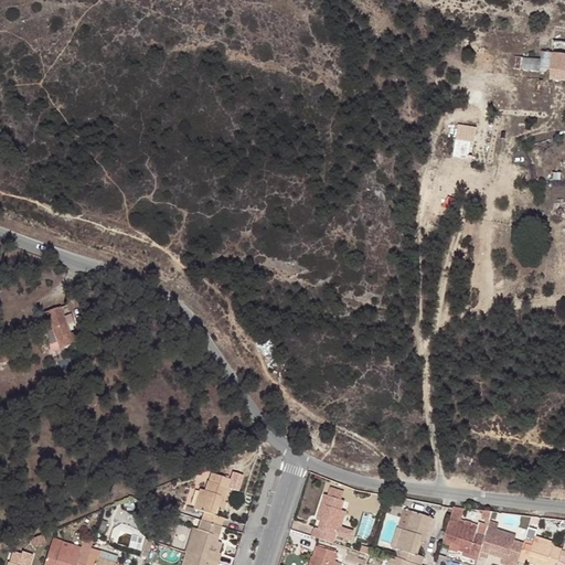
[(564,41),(555,41),(555,51),(564,51),(564,41)]
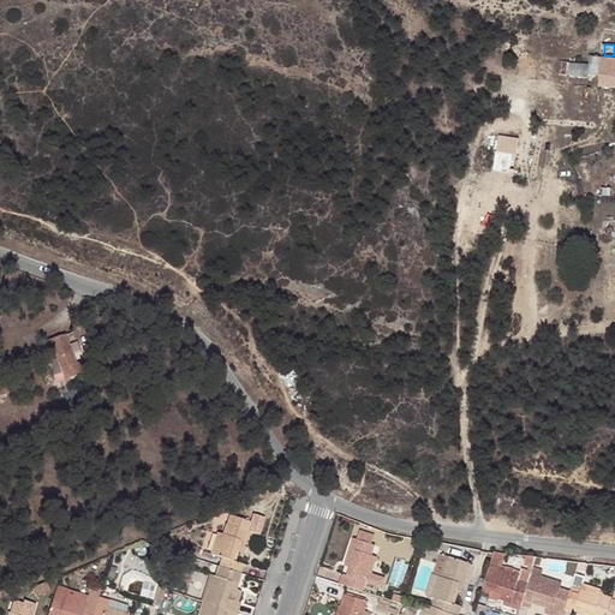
[(614,88),(614,76),(598,70),(593,85),(614,91),(614,88)]
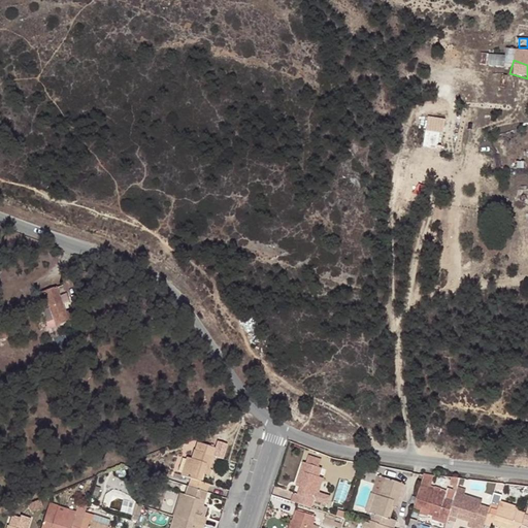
[(442,149),(446,117),(428,116),(425,146),(442,149)]
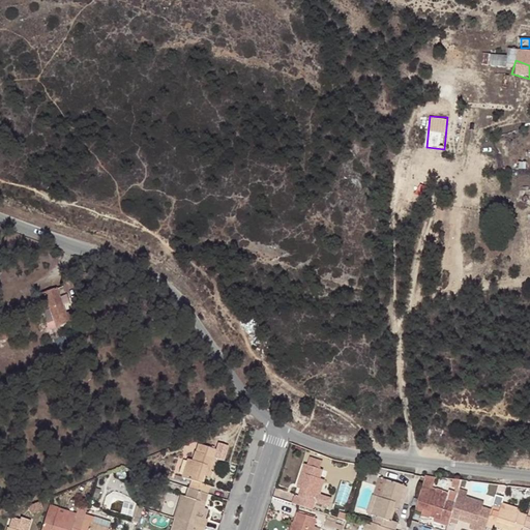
[(69,323),(57,289),(46,293),(47,298),(39,300),(43,311),(51,308),(58,328),(69,323)]
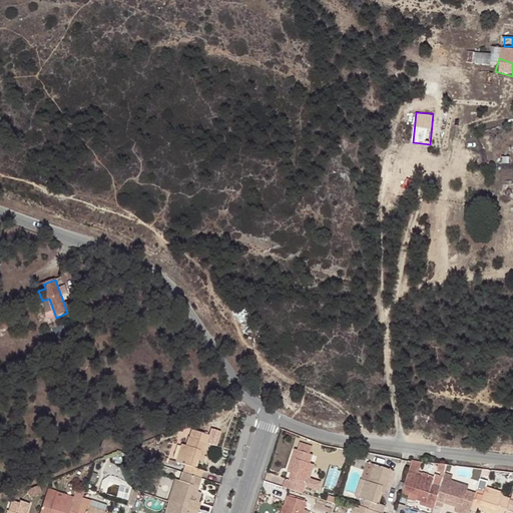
[(0,330),(9,328),(6,316),(0,318),(0,330)]
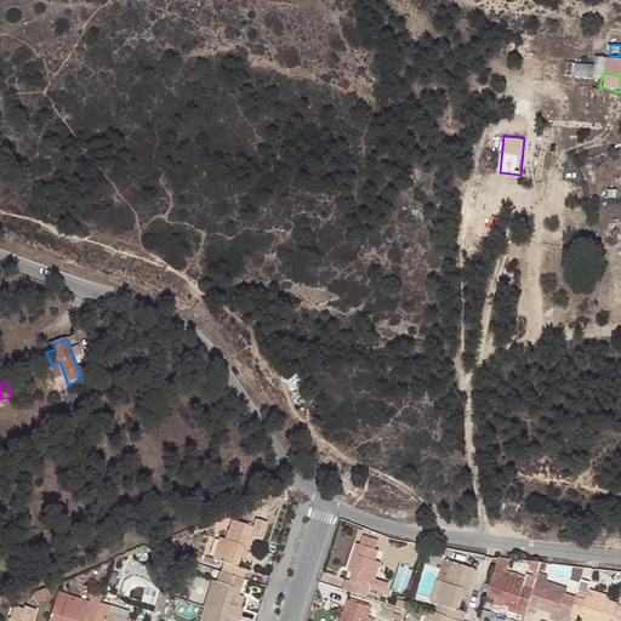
[(222,559),(220,569),(240,575),(244,567),(233,563),(234,556),(241,558),(244,550),(250,533),(258,535),(261,524),(231,516),(223,536),(218,535),(212,556),(222,559)]
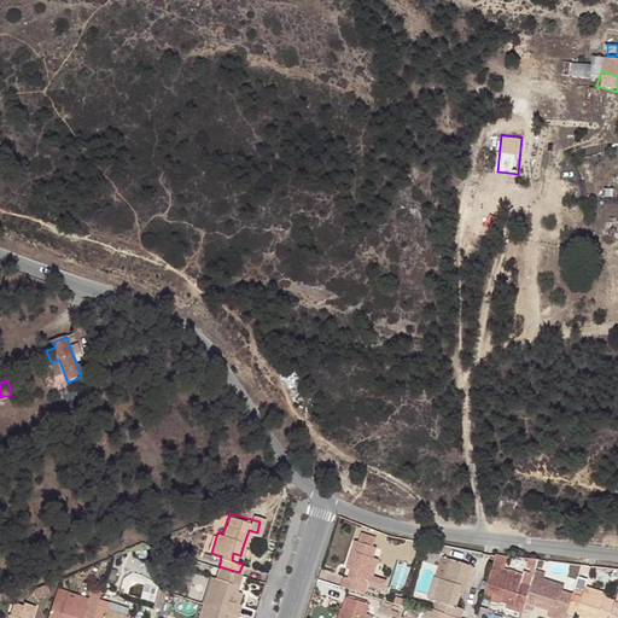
[(361,531),(359,541),(373,547),(377,536),(361,531)]
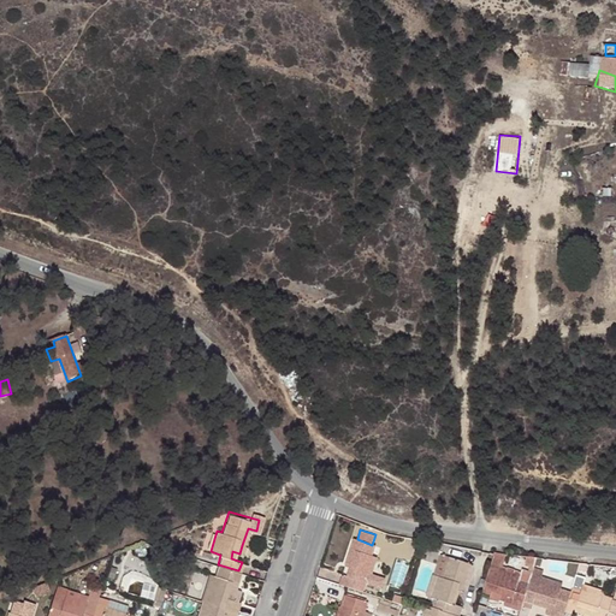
[(338,582),(354,588),(357,580),(368,584),(383,588),(385,578),(372,573),(377,557),(372,556),(375,545),(372,545),(357,539),(353,538),(348,554),(353,556),(350,564),(347,576),(341,574),(338,582)]
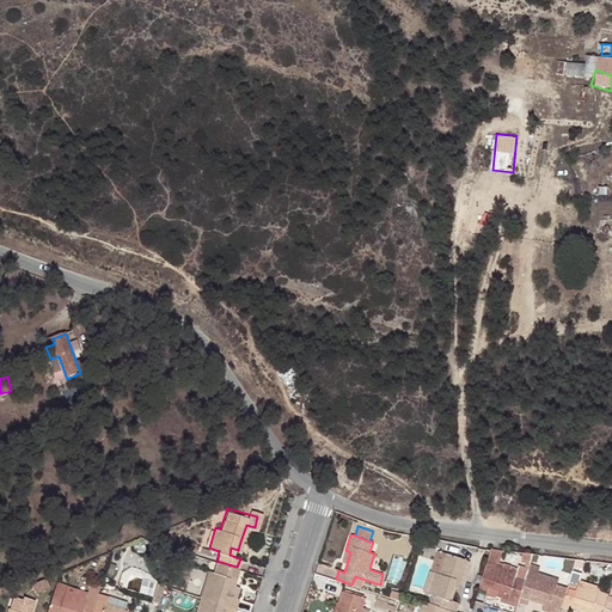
[(429,592),(435,571),(441,573),(448,552),(439,550),(432,570),(430,570),(423,592),(429,592)]
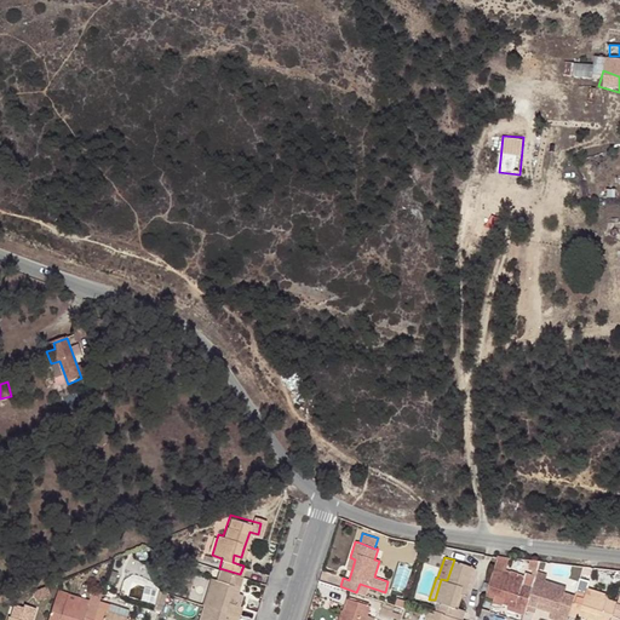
[(507,558),(498,557),(494,570),(503,573),(503,570),(507,558)]
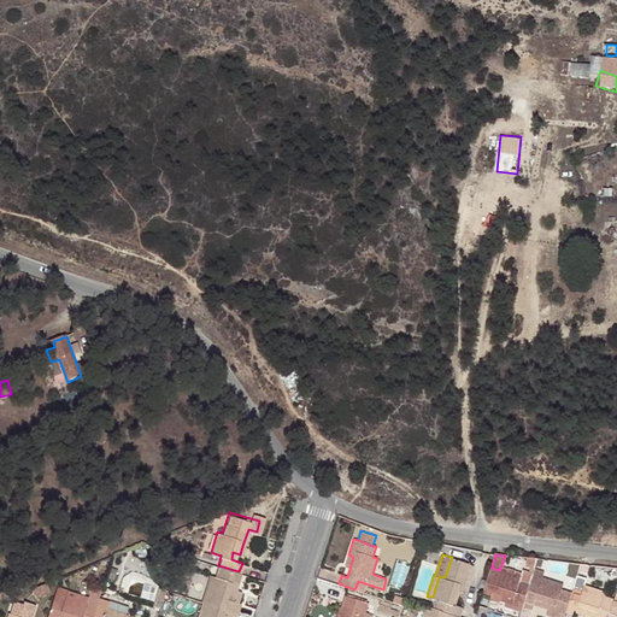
[(436,599),(434,607),(462,616),(463,616),(465,607),(454,604),(458,591),(460,583),(465,585),(472,564),(452,557),(445,577),(439,576),(433,597),(436,599)]
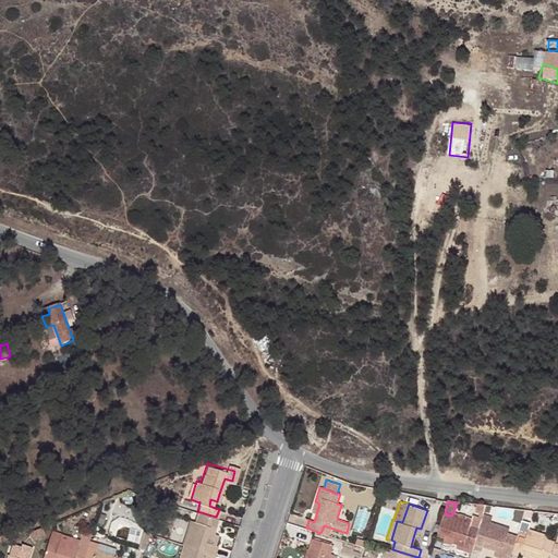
[(484,513),(487,506),(477,505),(474,513),(483,517),(484,513)]
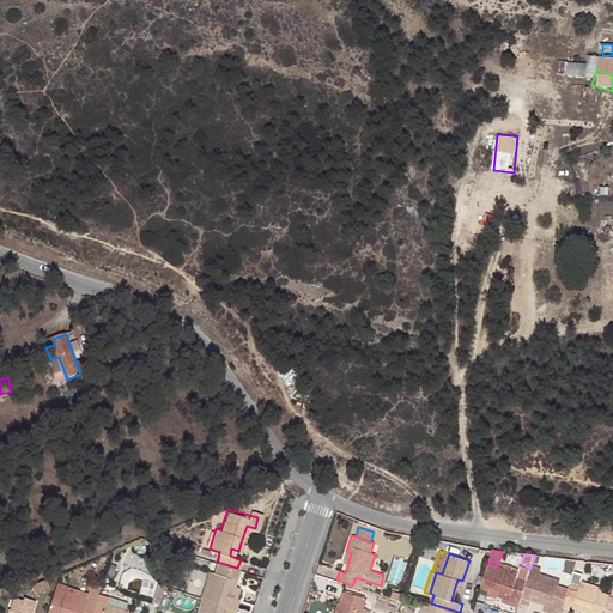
[(395,556),(387,581),(400,586),(407,559),(395,556)]
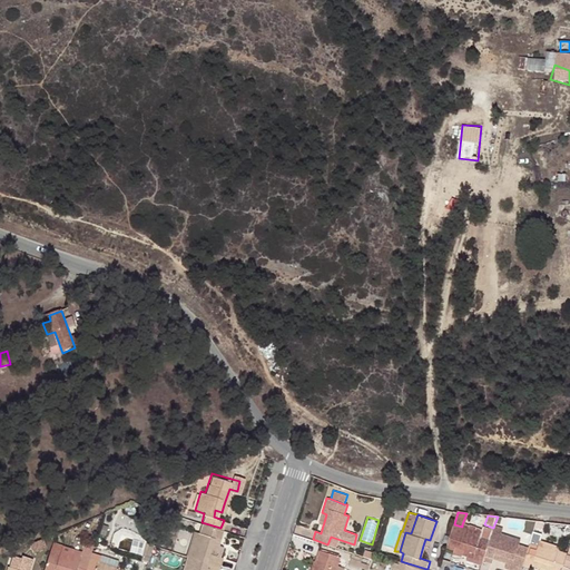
[(220,528),(202,522),(198,532),(194,531),(186,554),(220,566),(224,558),(216,554),(208,552),(213,541),(216,542),(220,528)]
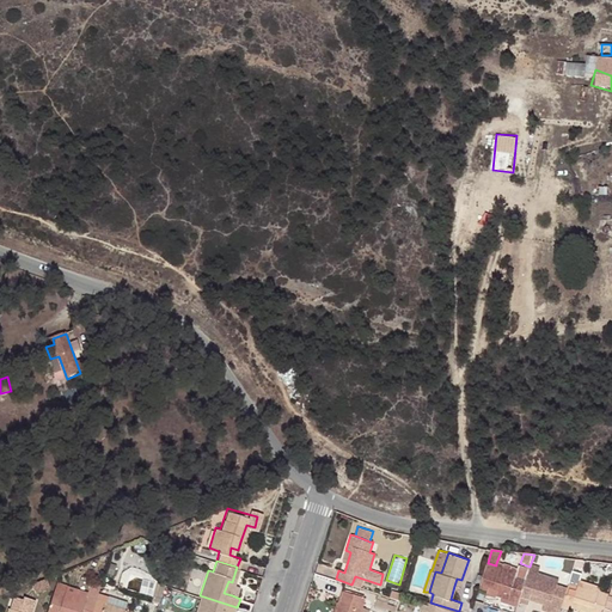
[(520,597),(526,581),(515,576),(518,570),(496,563),(496,565),(493,575),(484,571),(479,588),(488,591),(489,585),(506,591),(503,595),(519,600),(520,597)]
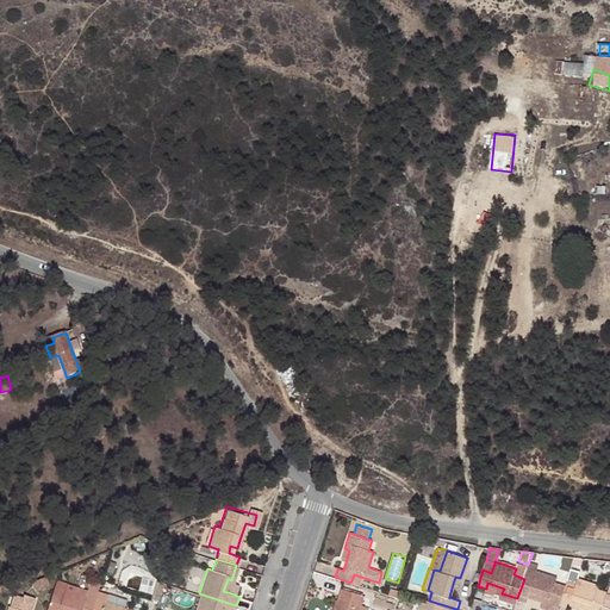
[(539,565),(529,561),(528,565),(528,567),(524,579),(518,595),(529,598),(530,592),(537,595),(545,597),(543,603),(558,608),(560,602),(565,585),(556,583),(559,578),(537,571),(539,565)]
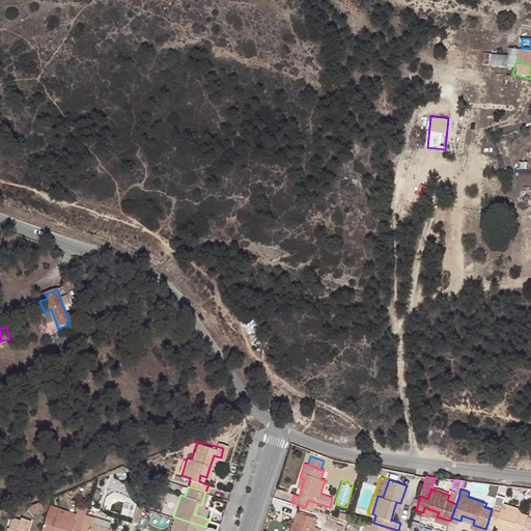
[(456,504),(459,494),(450,491),(449,495),(447,500),(456,504)]
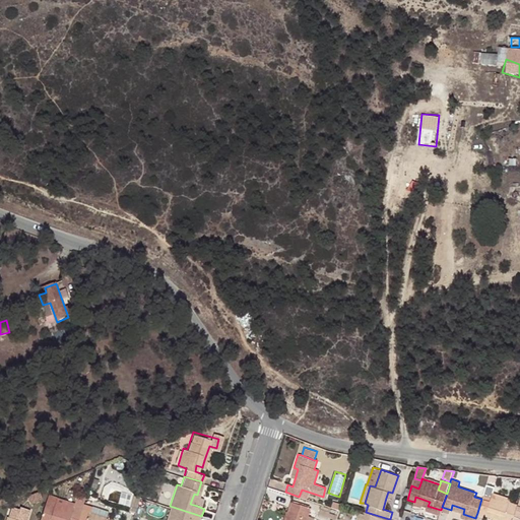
[(513,519),(517,506),(509,504),(511,499),(494,493),(484,490),(481,499),(477,513),(485,516),(488,511),(494,514),(513,519)]
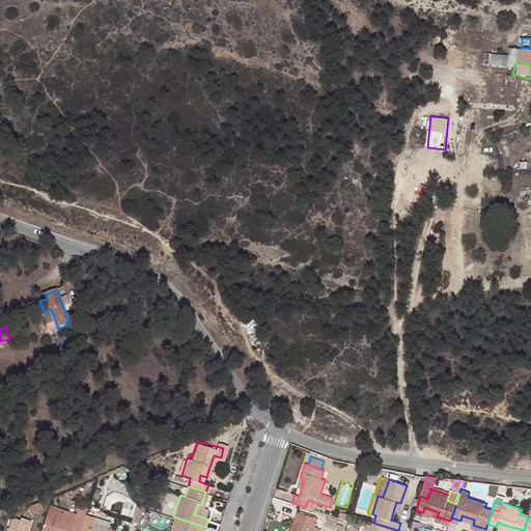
[(205,507),(201,505),(198,504),(194,514),(201,516),(205,507)]
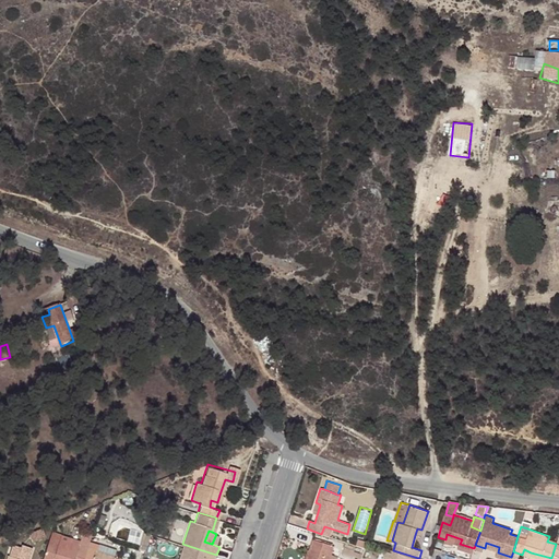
[(59,542),(50,538),(44,558),(59,558),(60,558),(84,558),(90,542),(92,535),(83,533),(79,544),(60,537),(59,542)]
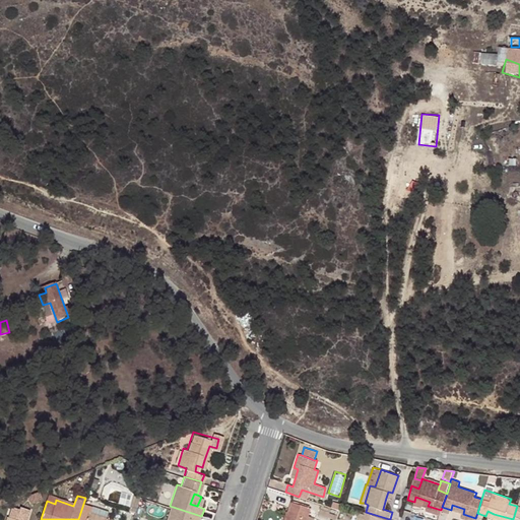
[(415,497),(414,502),(427,506),(428,506),(430,502),(415,497)]
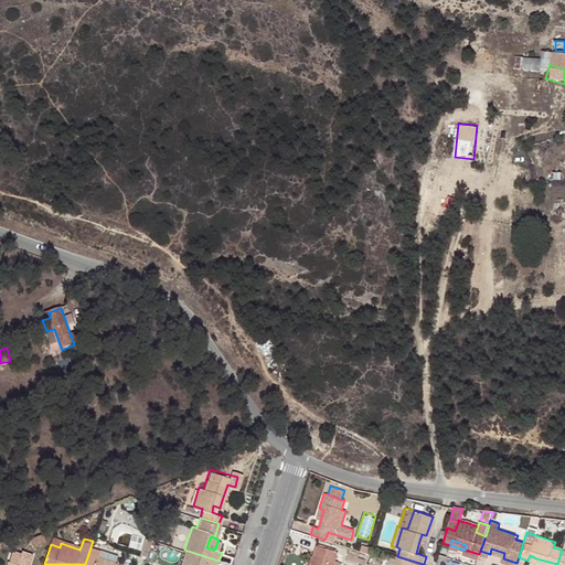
[(331,564),(337,551),(317,545),(309,564),(331,564)]
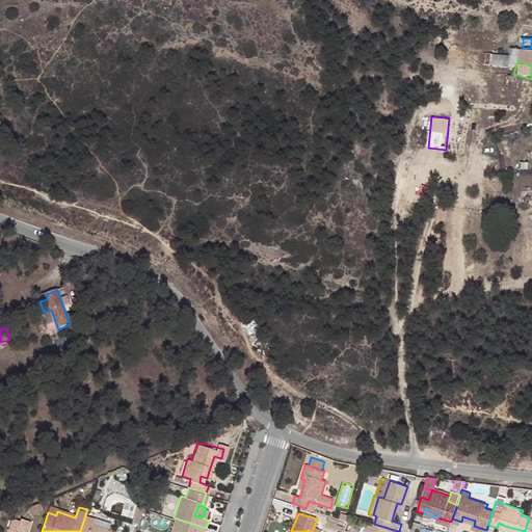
[(341,513),(339,519),(347,522),(349,516),(341,513)]
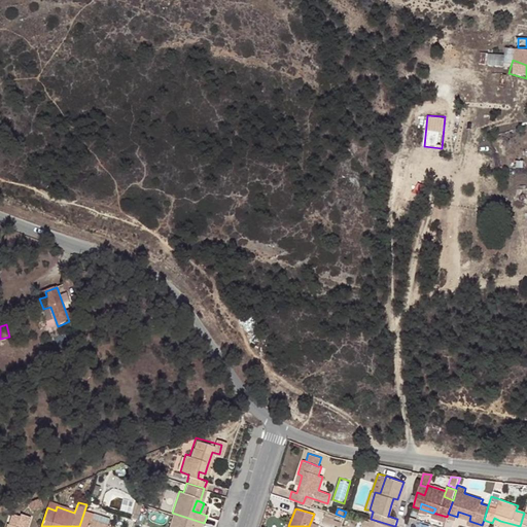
[(79,526),(107,526),(109,523),(108,523),(92,518),(94,514),(84,511),(79,526)]
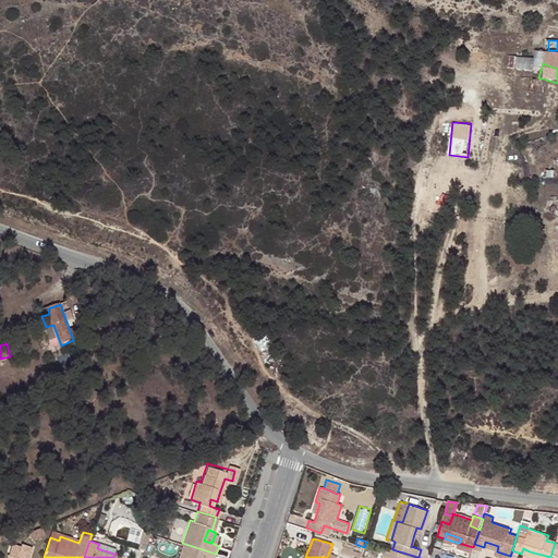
[(485,542),(484,547),(497,552),(498,546),(492,544),(485,542)]
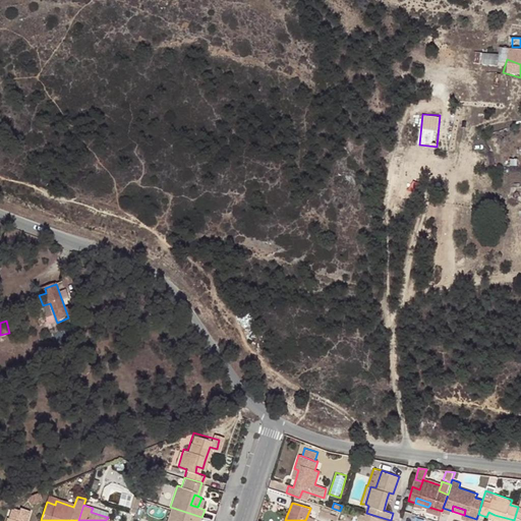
[(199,520),(201,517),(170,507),(165,520),(184,520),(185,520),(188,520),(199,520)]
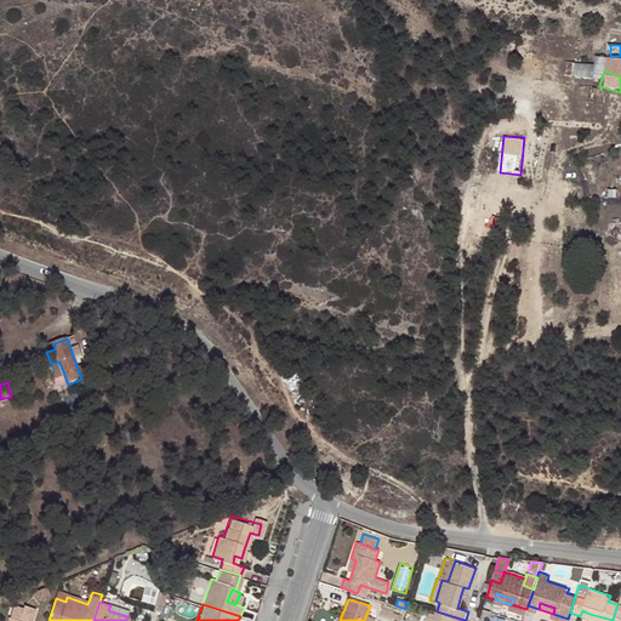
[(30,620),(35,610),(22,605),(21,608),(12,605),(7,617),(6,620),(30,620)]
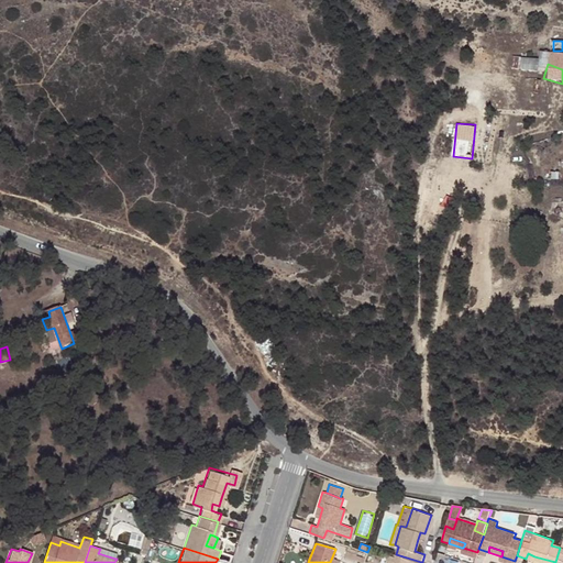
[(100,549),(98,553),(116,559),(117,554),(100,549)]
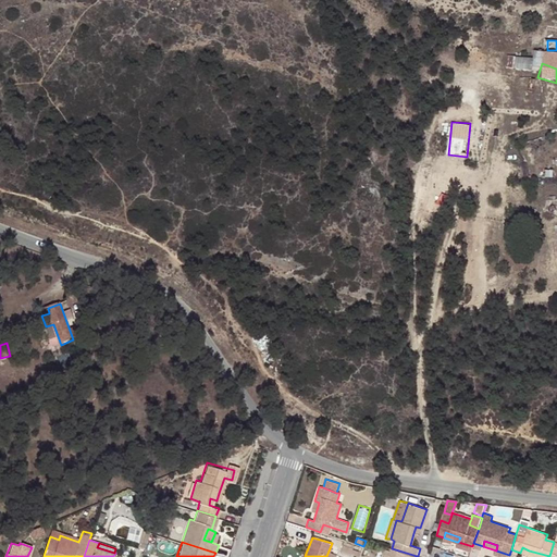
[(472,546),(471,551),(480,553),(483,546),(473,543),(472,546)]
